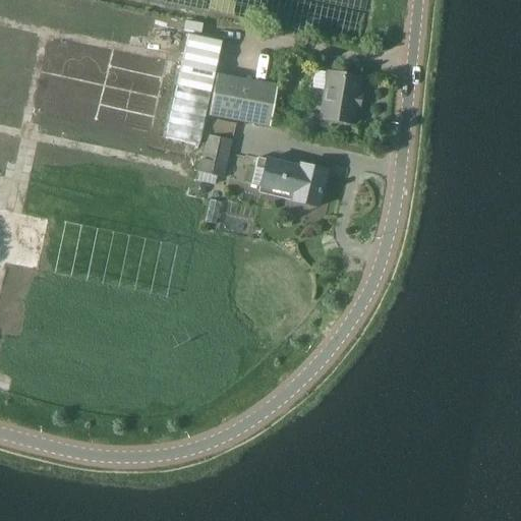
[(305,114),(303,127),(317,129),(319,126),(350,132),(351,125),(359,79),(327,73),(314,71),(311,88),(325,90),(320,116),(305,114)]
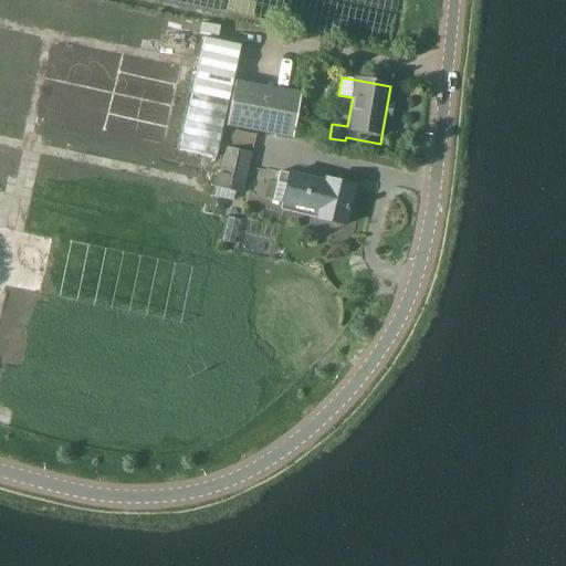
[(228,128),(294,138),(302,94),(234,83),(228,128)]
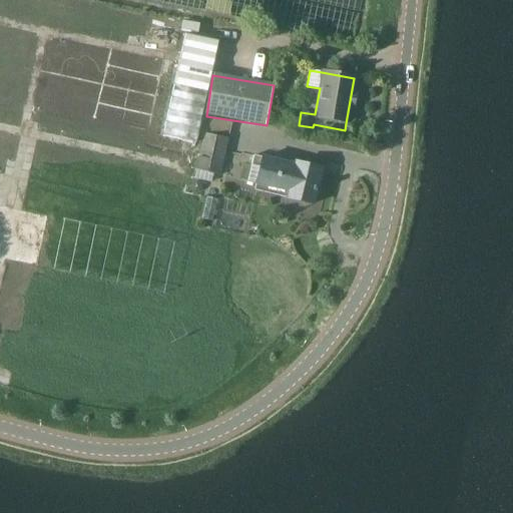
[(217,175),(226,141),(230,122),(210,117),(209,121),(202,120),(197,141),(201,142),(194,169),(217,175)]
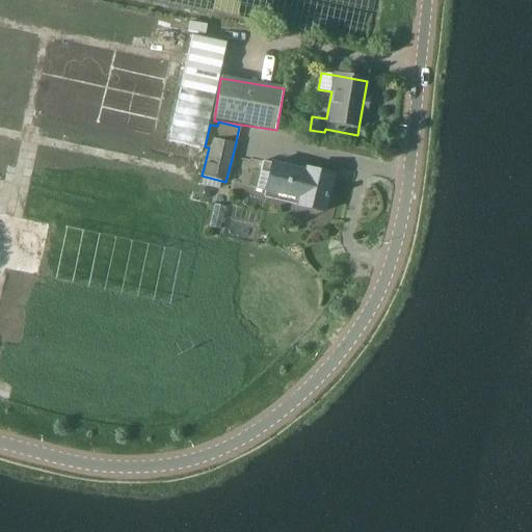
[(270,163),(262,161),(256,188),(298,198),(296,206),(323,212),(333,175),(304,168),(304,171),(271,163),(270,163)]
